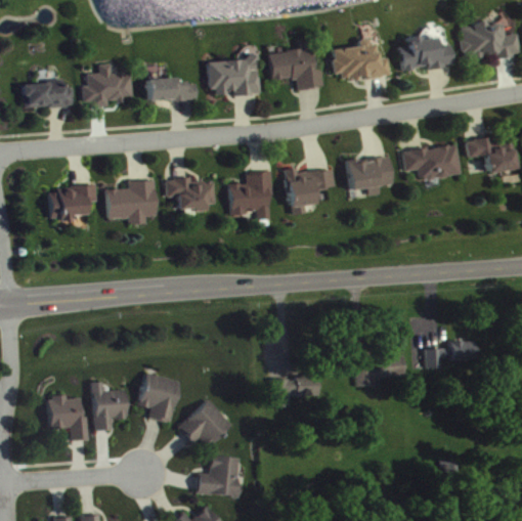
[(517,33),(506,35),(503,19),(460,27),(465,58),(497,53),(498,57),(521,54),(517,33)]
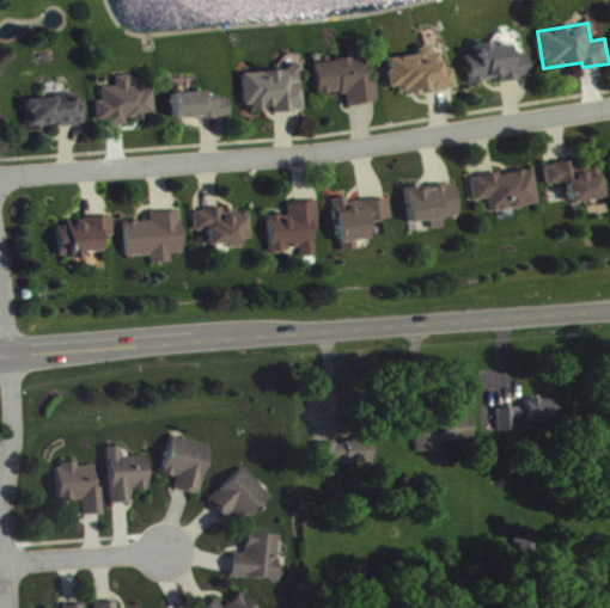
[(526,51),(511,54),(510,42),(476,47),(476,53),(467,54),(470,83),(530,75),(526,51)]
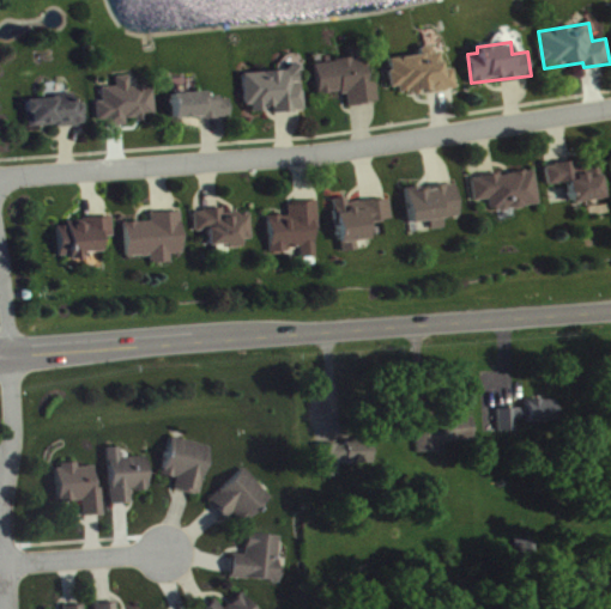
[(388,58),(393,95),(457,86),(454,67),(443,68),(440,46),(421,49),(422,54),(388,58)]
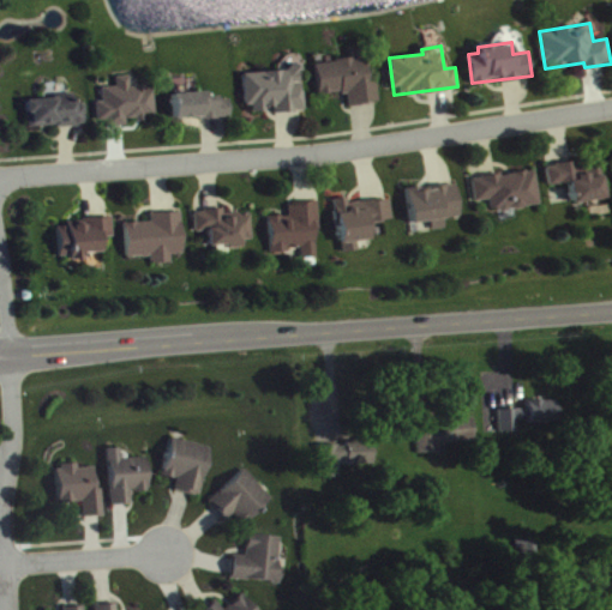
[(315,62),(318,94),(347,90),(348,104),(379,101),(377,82),(369,83),(365,55),(315,62)]
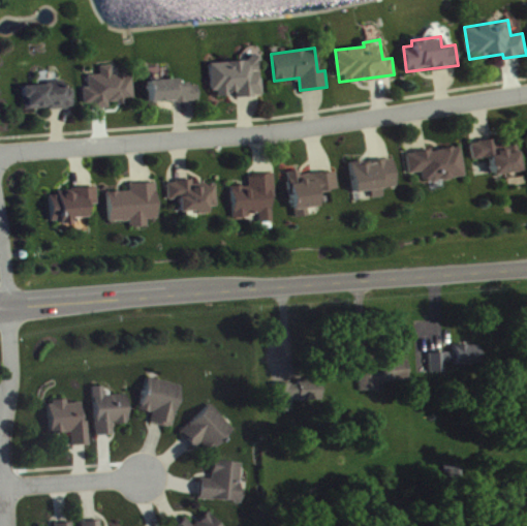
[(210,61),(213,96),(235,94),(235,96),(261,94),(258,58),(210,61)]
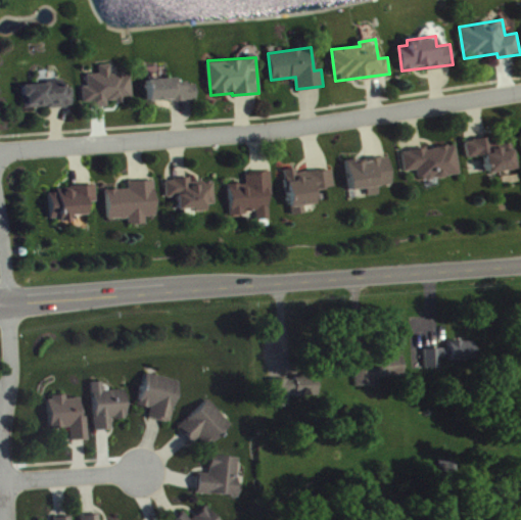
[(132,99),(131,73),(110,74),(109,63),(98,64),(98,73),(86,74),(87,85),(81,86),(82,105),(107,104),(107,100),(132,99)]
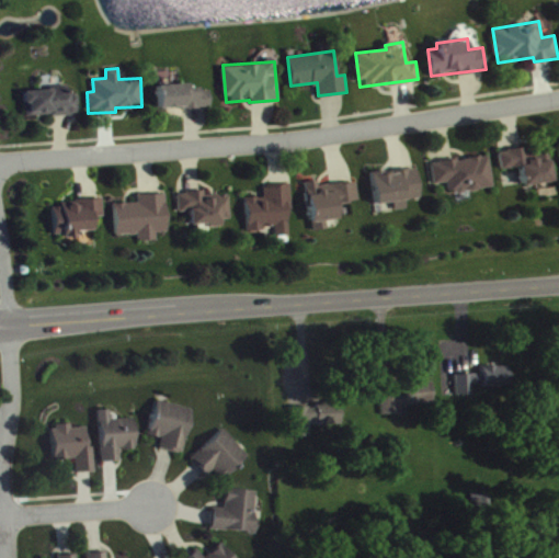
[(209,106),(209,88),(189,89),(189,82),(157,83),(158,107),(209,106)]
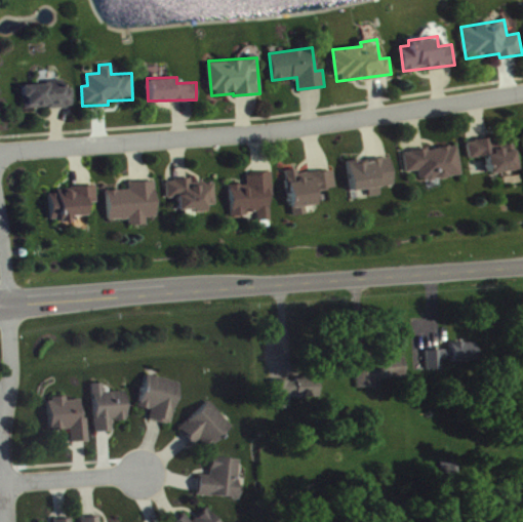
[(22,83),(23,108),(73,106),(72,88),(63,88),(63,81),(22,83)]
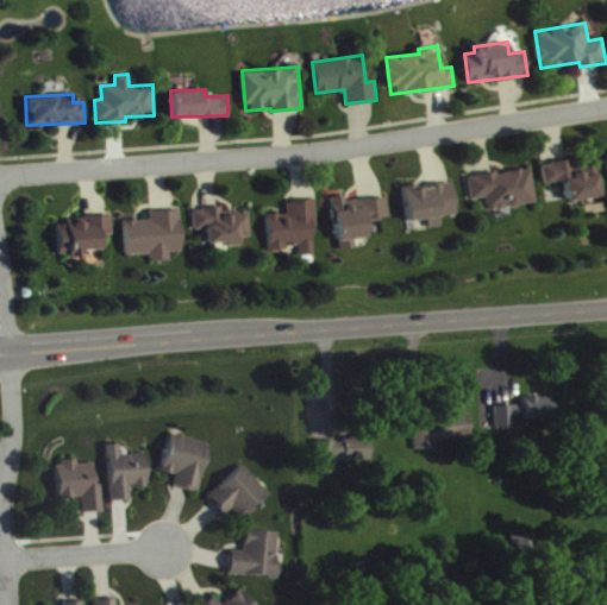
[(600,196),(594,157),(542,164),(544,183),(563,180),(567,201),(600,196)]
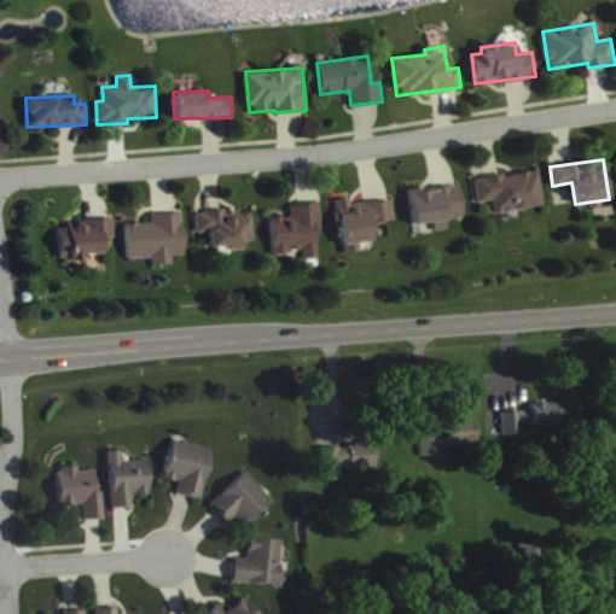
[(539,170),(475,177),(477,202),(492,200),(493,211),(544,206),(539,170)]
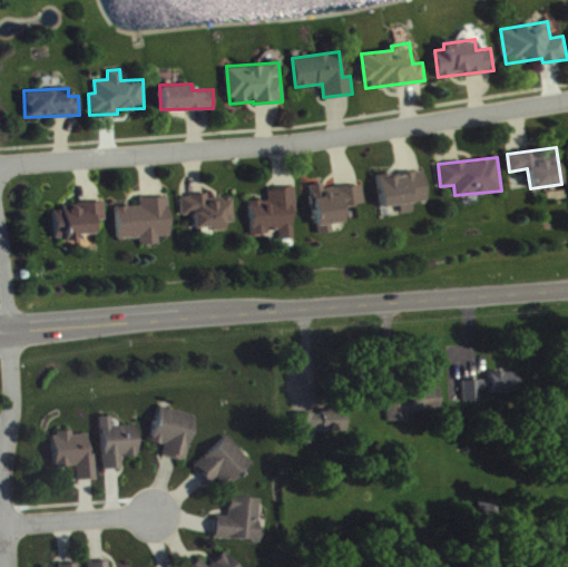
[(382,206),(400,204),(401,213),(413,211),(412,202),(428,199),(423,168),(378,175),(382,206)]
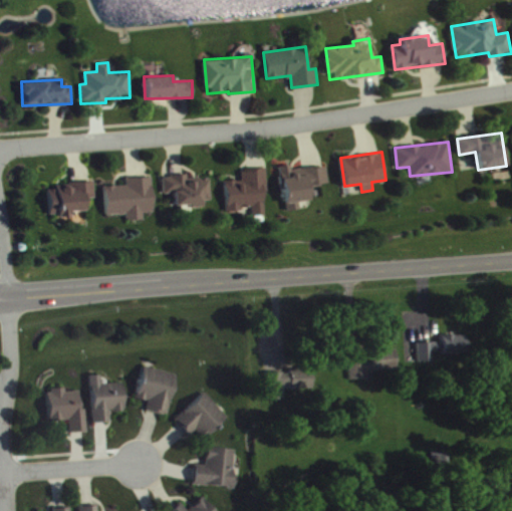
[(327,166),(292,169),(291,165),(280,166),(285,211),(300,209),(299,201),(310,200),(308,186),(329,183),(327,166)]
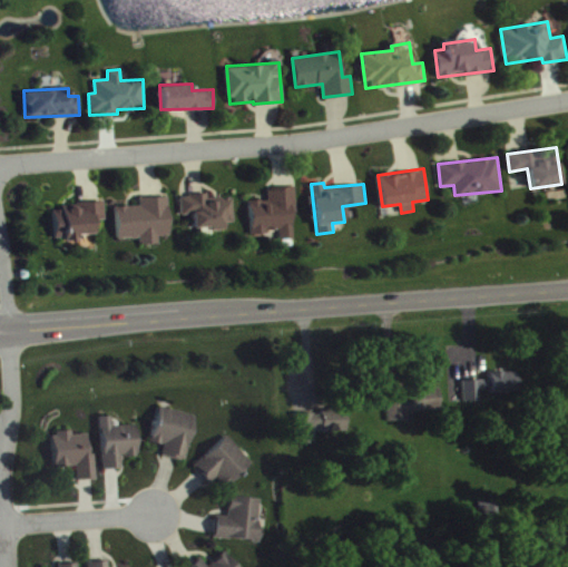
[(250,201),(251,232),(280,231),(280,240),(294,238),(293,212),(297,212),(296,186),(268,187),(270,199),(250,201)]
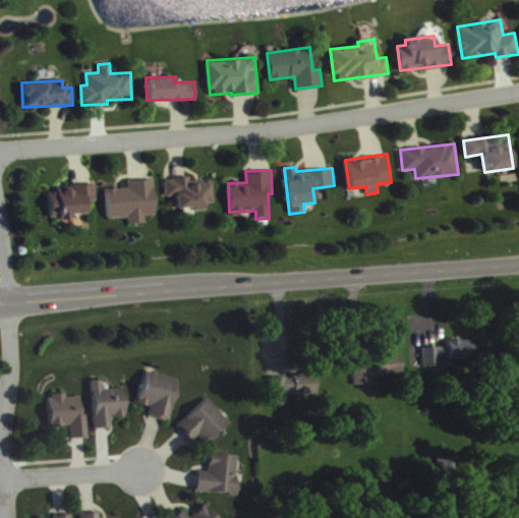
[(166,195),(176,195),(177,209),(206,208),(206,203),(214,202),(213,179),(190,180),(190,177),(165,177),(166,195)]
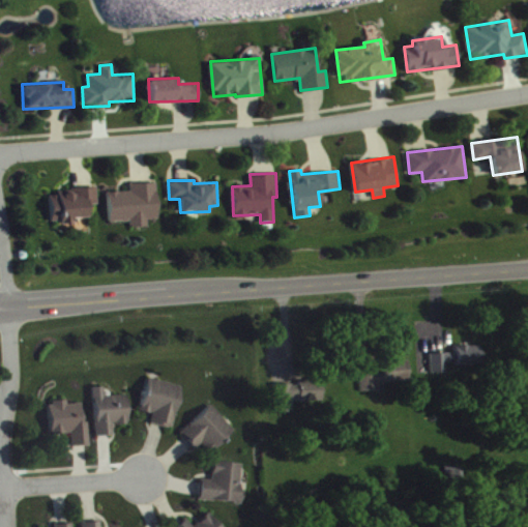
[(157,218),(156,182),(129,183),(129,191),(107,192),(108,221),(129,221),(129,227),(147,227),(147,218),(157,218)]
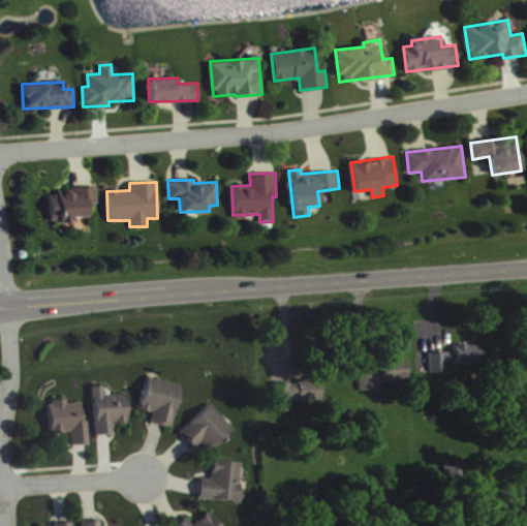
[(49,190),(50,222),(71,221),(71,217),(86,216),(86,204),(96,203),(95,188),(49,190)]
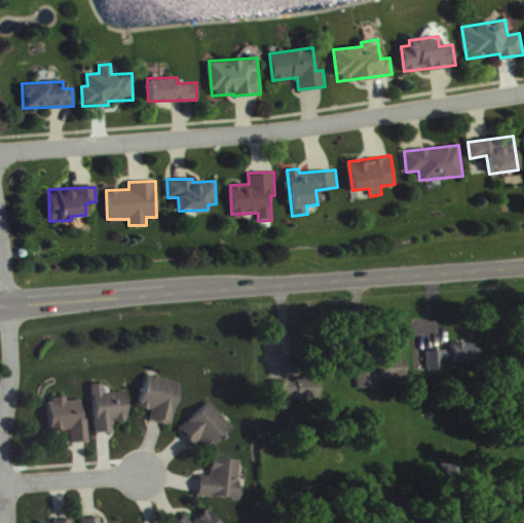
[(427,369),(443,369),(442,362),(477,361),(477,342),(452,342),(452,349),(427,350),(427,369)]
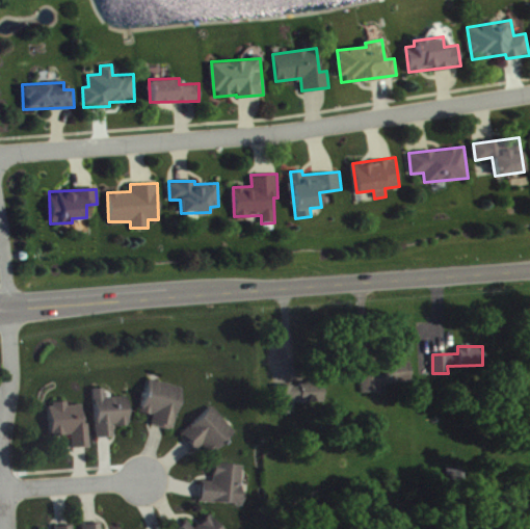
[(362,393),(381,392),(380,384),(411,381),(409,361),(383,362),(383,373),(361,374),(362,393)]
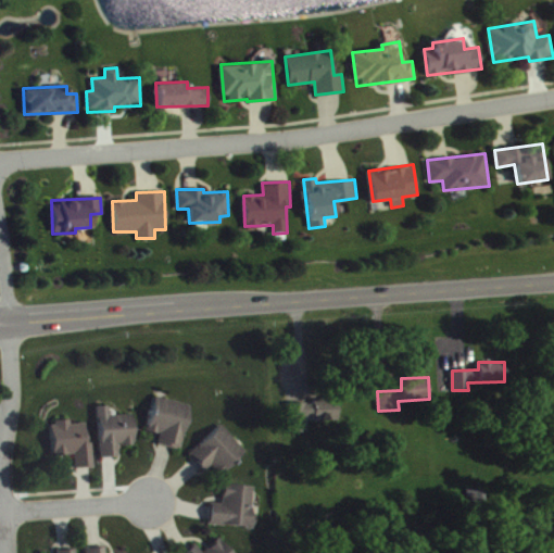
[(191,404),(155,396),(146,430),(160,434),(158,443),(179,449),(191,404)]
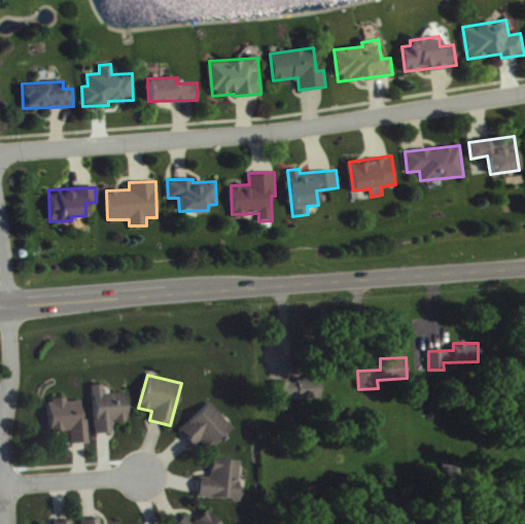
[(274,380),(274,409),(291,409),(291,397),(321,397),(321,379),(274,380)]
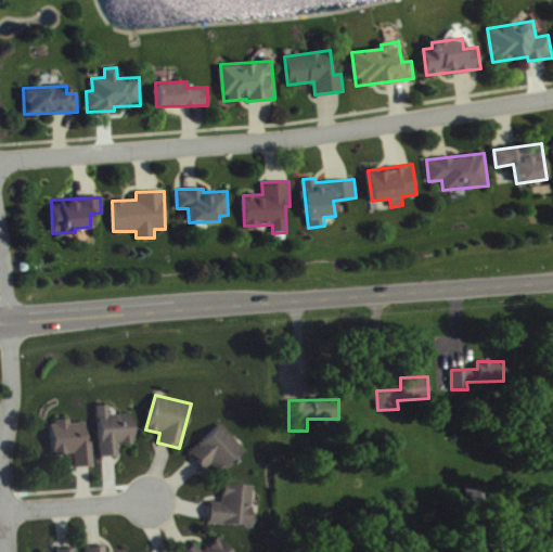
[(132,413),(110,414),(108,405),(98,405),(100,457),(118,456),(118,444),(133,444),(132,413)]
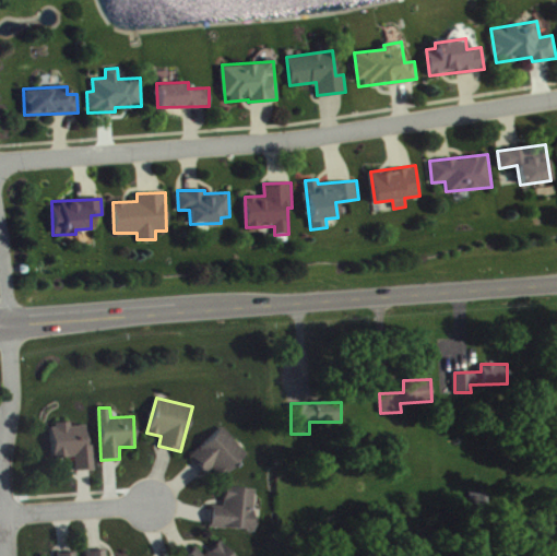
[(85,424),(71,425),(71,421),(51,422),(52,458),(74,457),(74,470),(94,469),(93,445),(86,445),(85,424)]
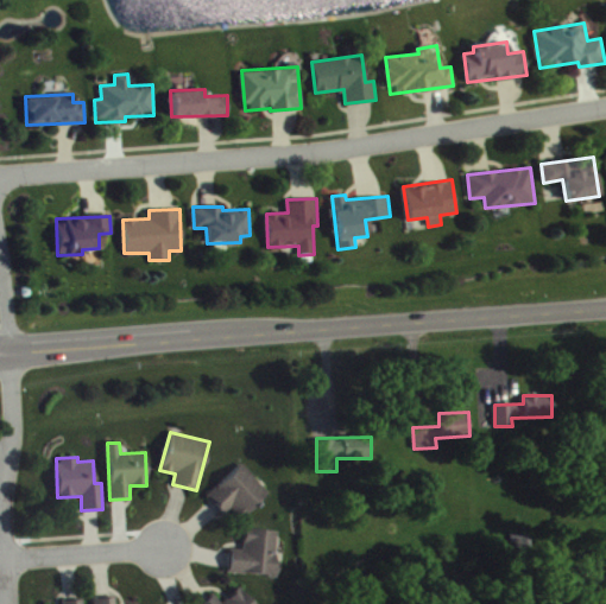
[(207,496),(234,525),(270,491),(242,463),(207,496)]
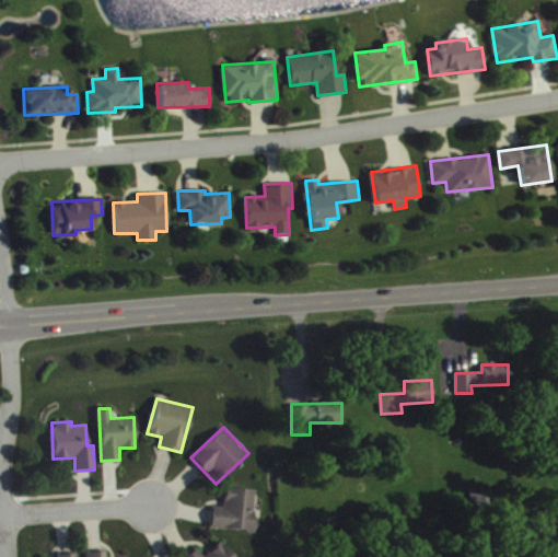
[(257,489),(225,488),(224,507),(212,506),(211,529),(256,530),(257,489)]
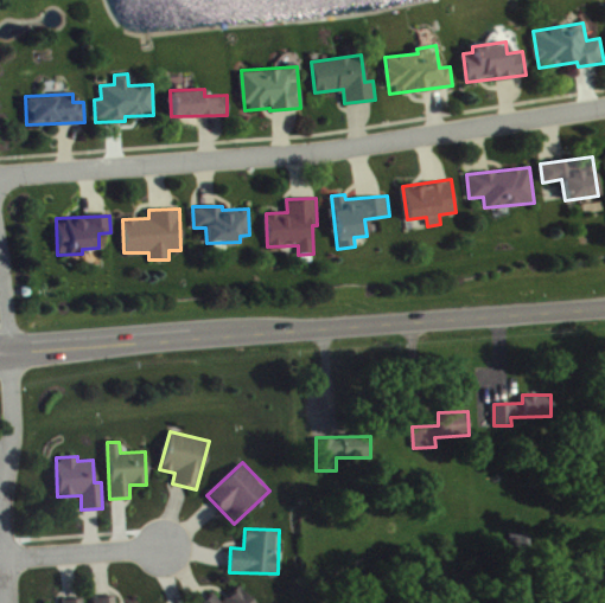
[(255,602),(240,585),(222,602),(212,591),(199,602),(255,602)]
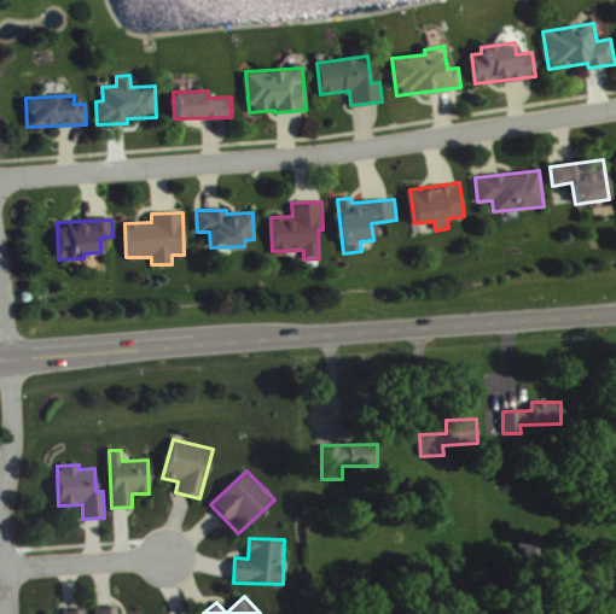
All buildings are outlined.
